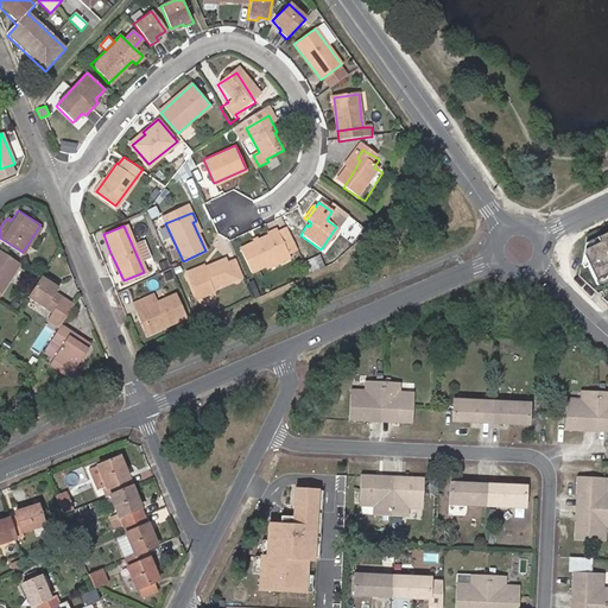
[(285,227),(276,232),(286,254),(296,251),(285,227)]
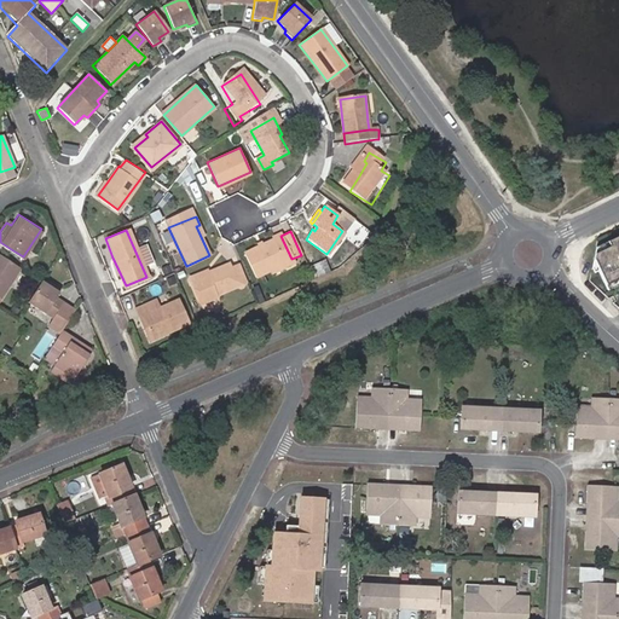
[(268,270),(291,259),(281,236),(272,239),(261,244),(258,246),(243,253),(254,277),(268,270)]
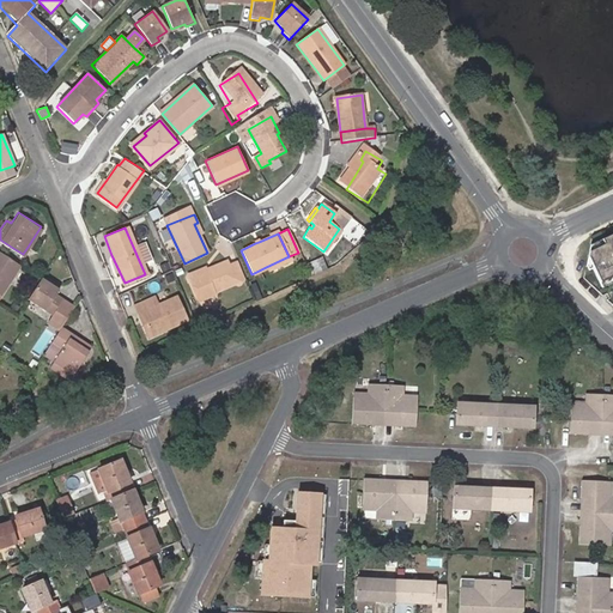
[(612,234),(589,246),(586,267),(588,272),(593,269),(601,289),(612,283),(612,234)]
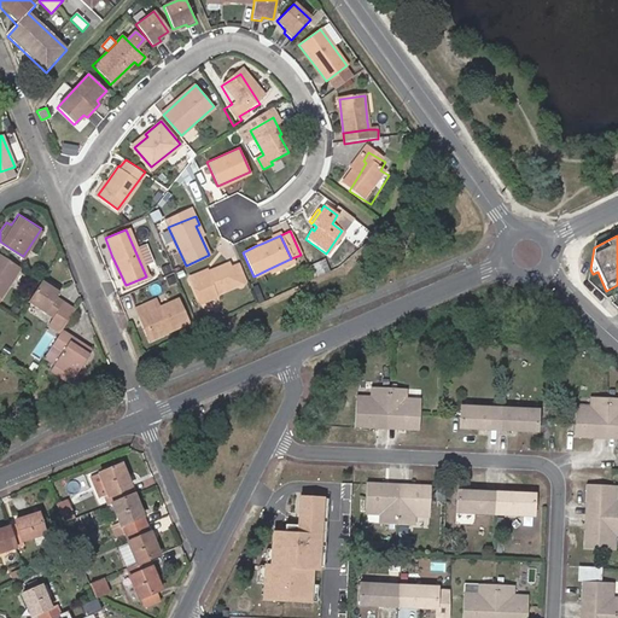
[(21,267),(0,252),(0,296),(1,297),(21,267)]
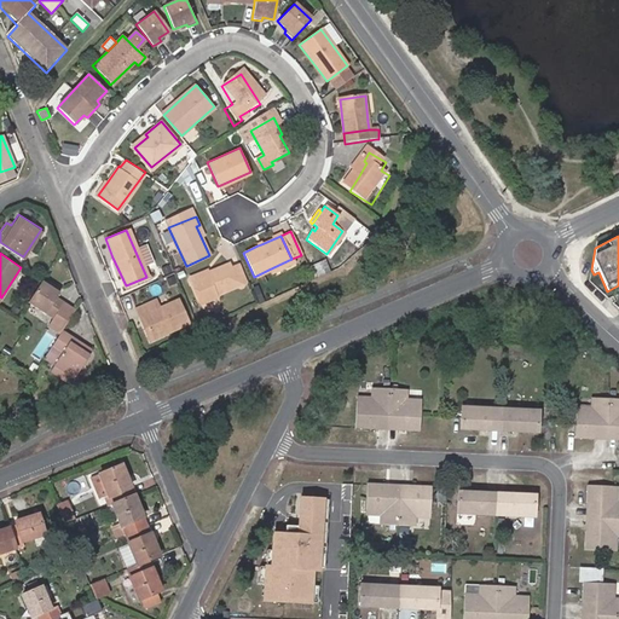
[(122,287),(126,285),(113,258),(111,258),(122,287)]
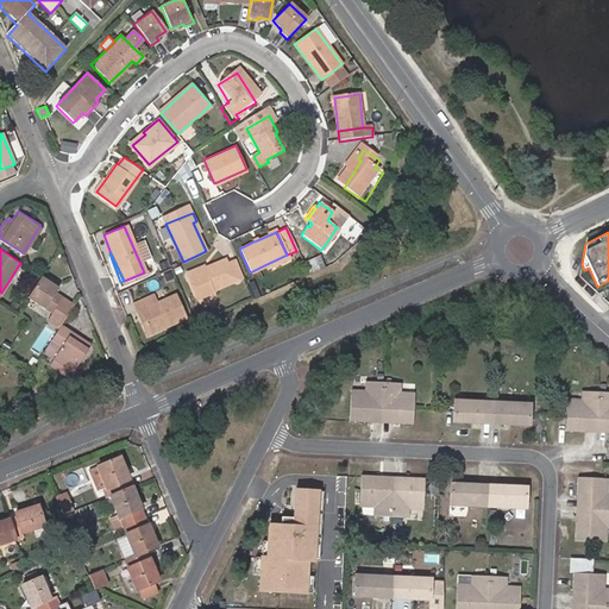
[(289,258),(287,255),(264,265),(267,269),(289,258)]
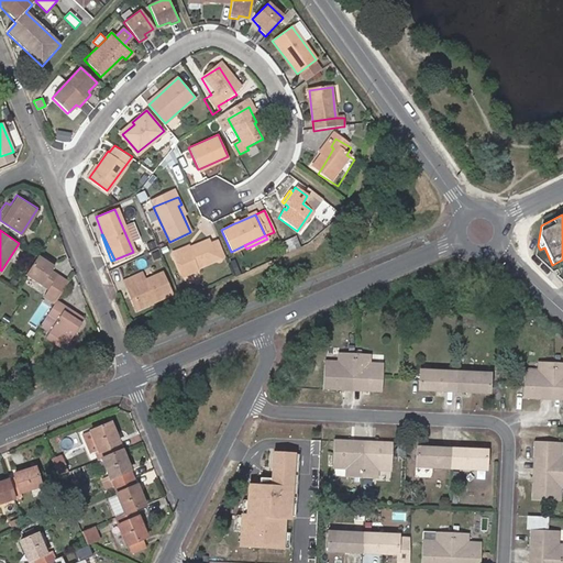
[(196,268),(216,260),(209,244),(207,240),(189,249),(191,252),(187,253),(186,249),(181,249),(173,253),(179,271),(184,275),(196,269),(196,268)]
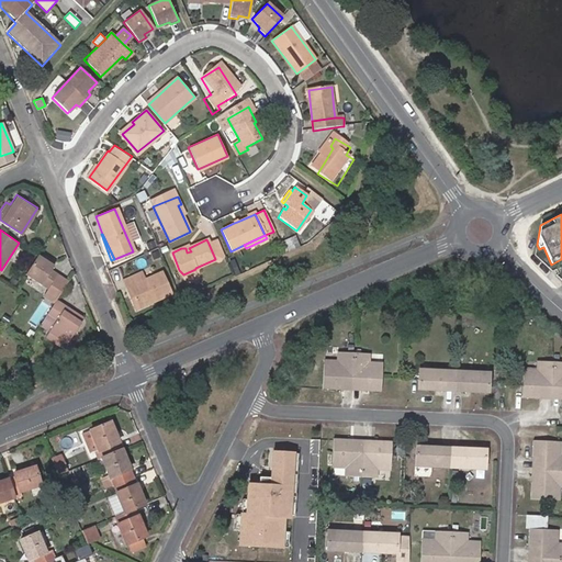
[(209,244),(215,259),(223,256),(216,240),(209,244)]
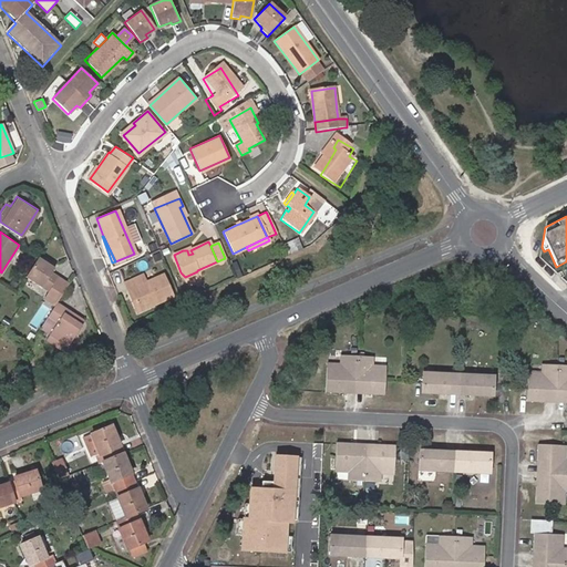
[(37,256),(24,275),(48,290),(44,295),(55,302),(55,301),(69,281),(58,275),(51,270),(53,267),(45,261),(37,256)]
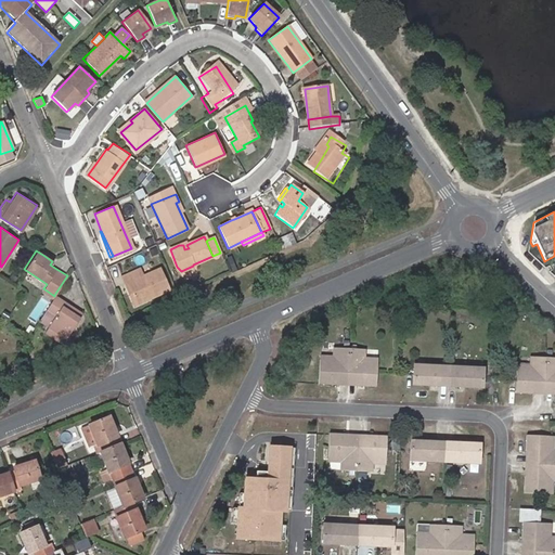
[(120,276),(124,284),(126,283),(134,300),(150,293),(151,296),(168,287),(158,267),(142,274),(139,268),(136,269),(120,276)]
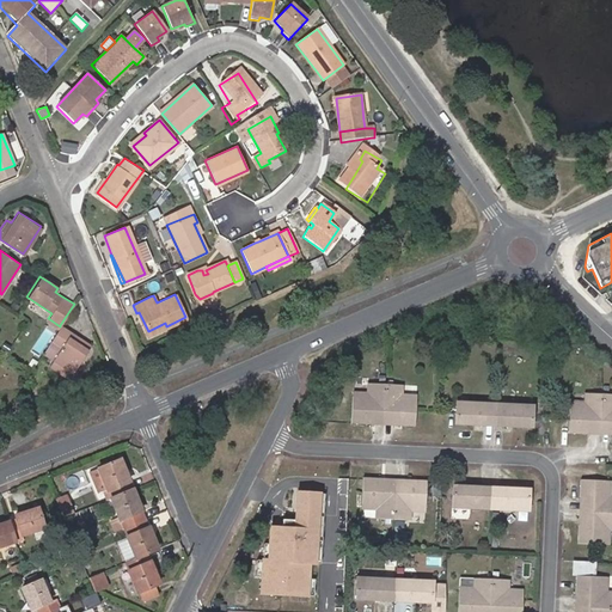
[(139,312),(136,313),(147,335),(166,326),(165,323),(148,331),(139,312)]
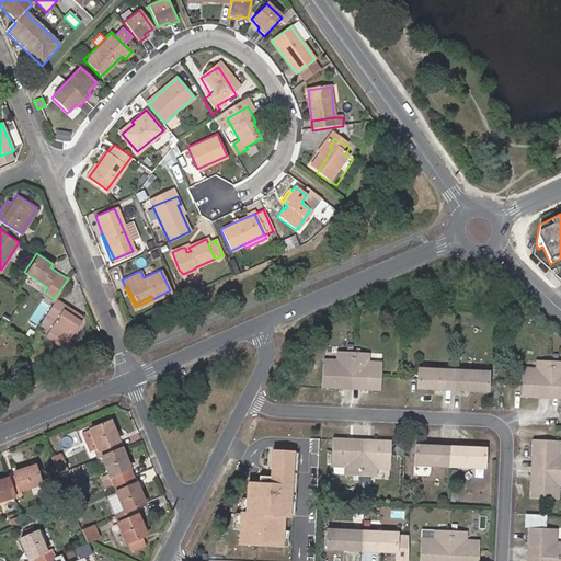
[(72,309),(55,298),(55,299),(46,312),(55,318),(50,324),(69,335),(80,319),(70,313),(72,309)]
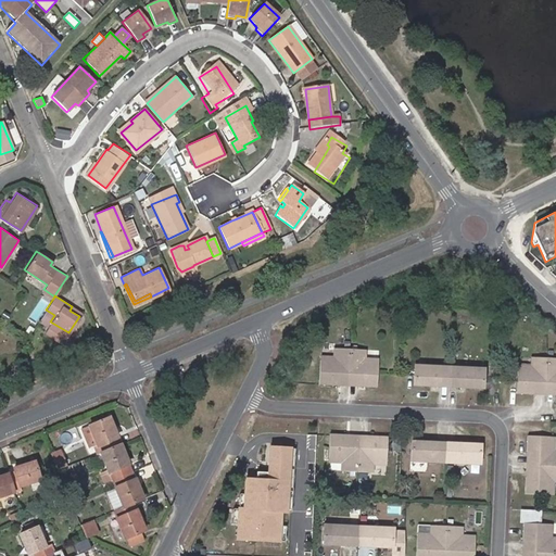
[(81,313),(72,306),(70,311),(79,316),(81,313)]
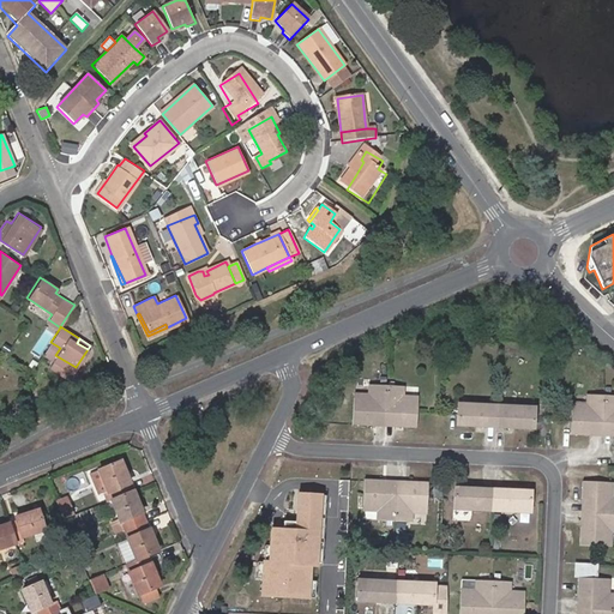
[(60,348),(50,342),(46,349),(55,355),(60,348)]
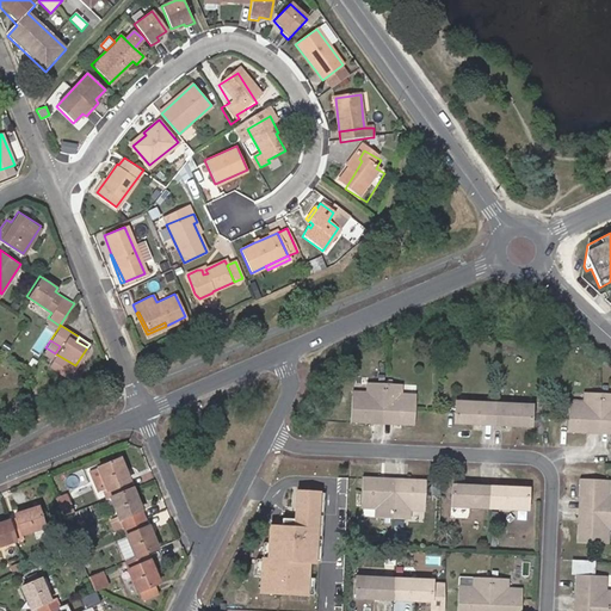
[(75,365),(55,353),(51,359),(71,372),(75,365)]
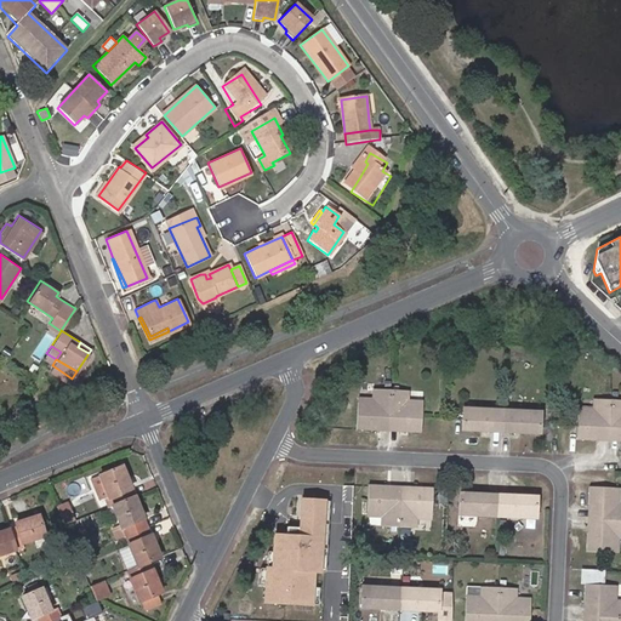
[(404,391),(376,389),(376,403),(357,402),(355,428),(375,429),(375,425),(402,426),(402,431),(421,432),(422,405),(403,404),(404,391)]
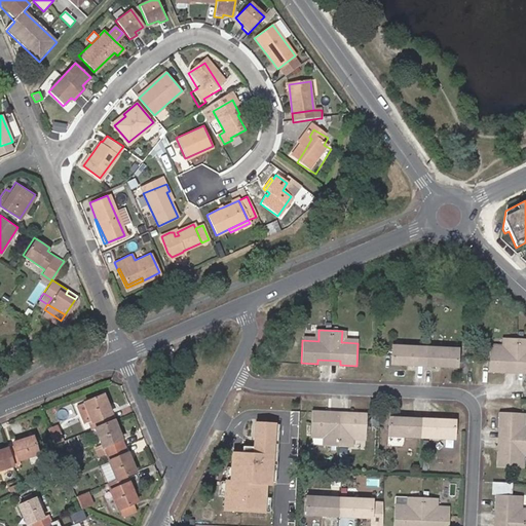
[(315,338),(302,337),(302,340),(318,341),(318,330),(315,330),(315,338)]
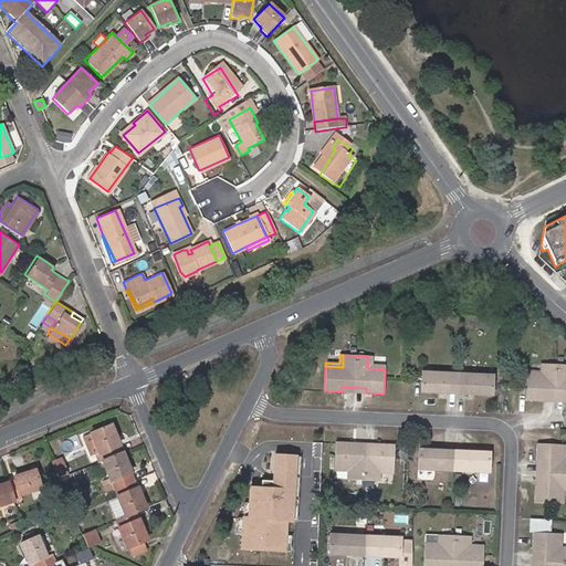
[(370,365),(371,356),(368,356),(367,368),(385,369),(385,366),(370,365)]
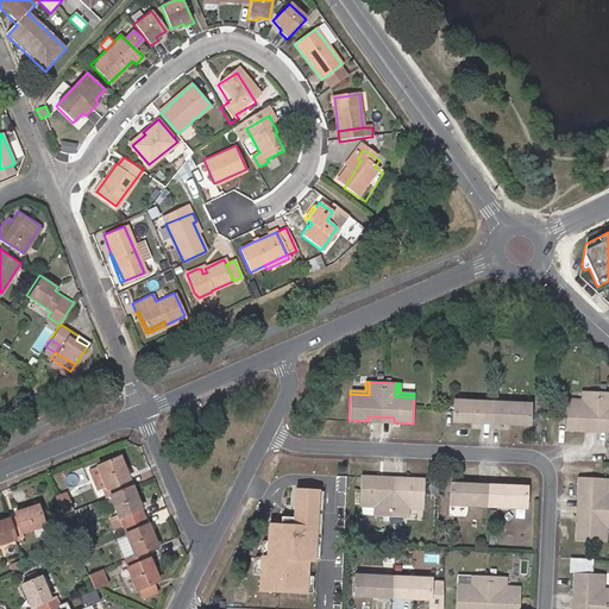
[(608,393),(585,391),(585,405),(566,403),(565,431),(584,432),(584,427),(608,427),(608,393)]
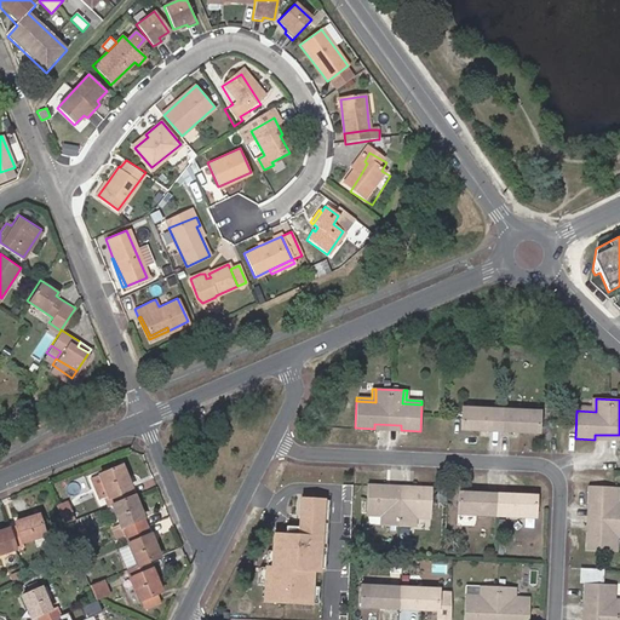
[(592,408),(577,408),(577,411),(596,412),(596,399),(592,399),(592,408)]
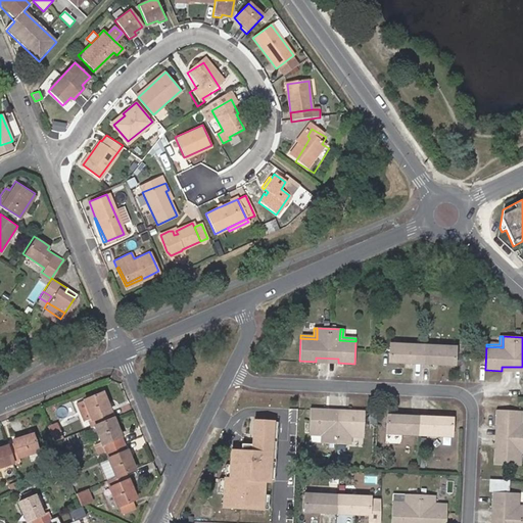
[(413,363),(414,347),(389,346),(388,362),(413,363)]
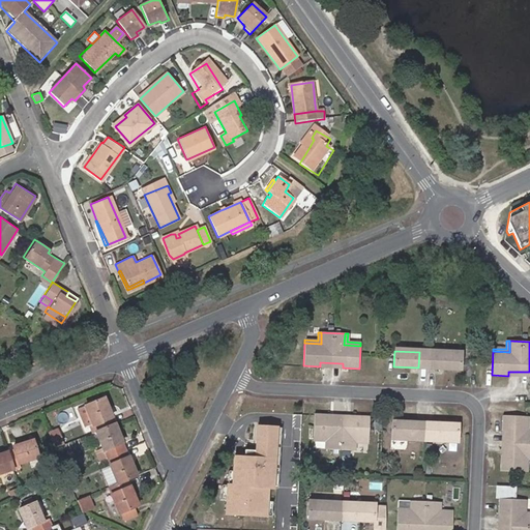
[(418,367),(427,367),(428,352),(419,352),(418,367)]
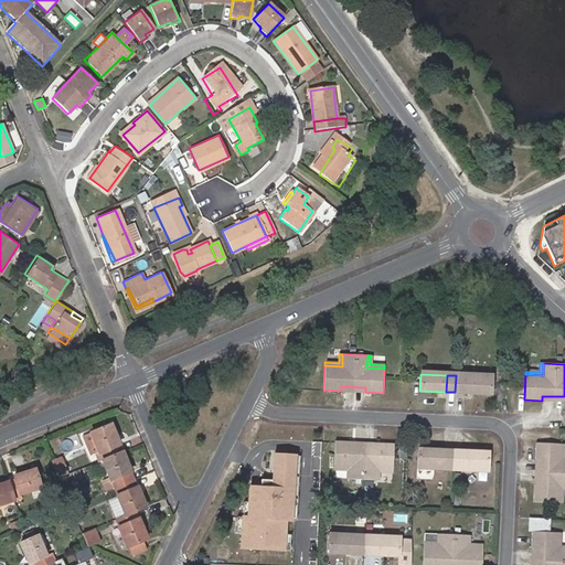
[(455,392),(464,393),(465,375),(456,375),(455,392)]
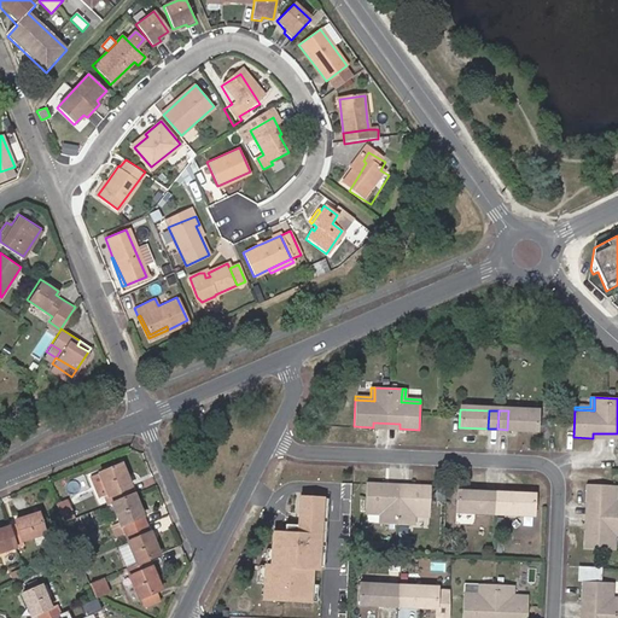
[(536,431),(537,413),(508,410),(507,430),(536,431)]
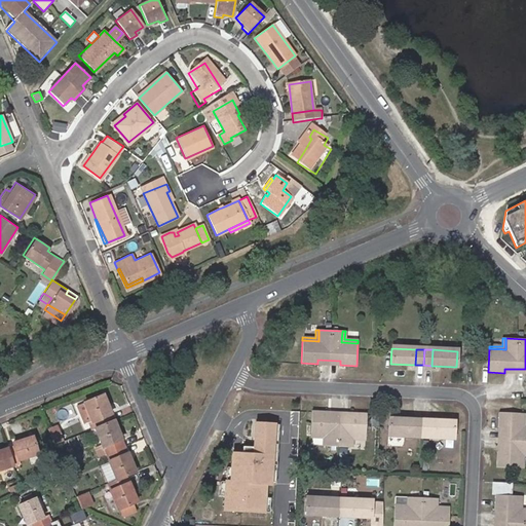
[(95,427),(113,419),(103,395),(83,402),(91,420),(95,427)]
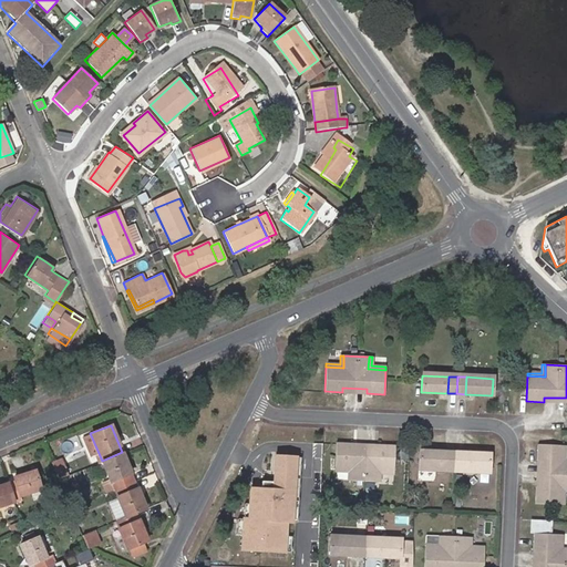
[(99,453),(90,433),(83,436),(91,456),(94,454),(99,453)]
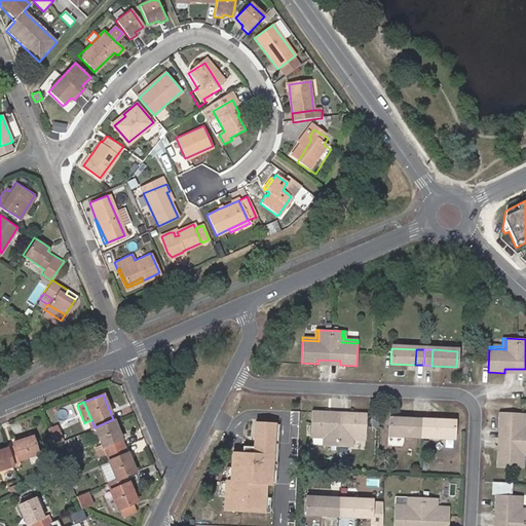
[(326,446),(348,447),(348,436),(365,436),(366,413),(349,412),(349,416),(327,415),(327,411),(310,410),(310,434),(326,435),(326,446)]
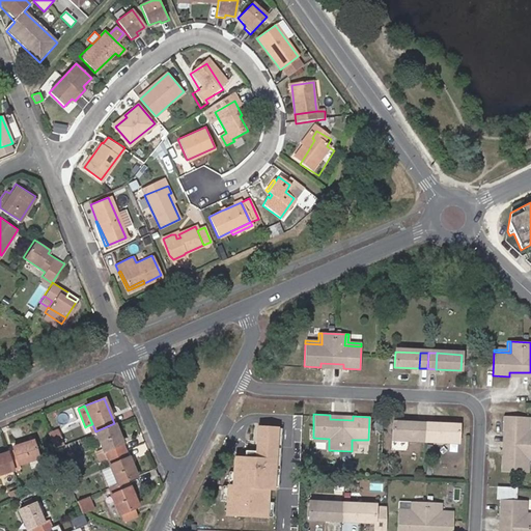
[(530,455),(530,431),(526,431),(526,416),(503,415),(502,431),(506,431),(506,454),(502,454),(501,471),(524,471),(525,455),(530,455)]
